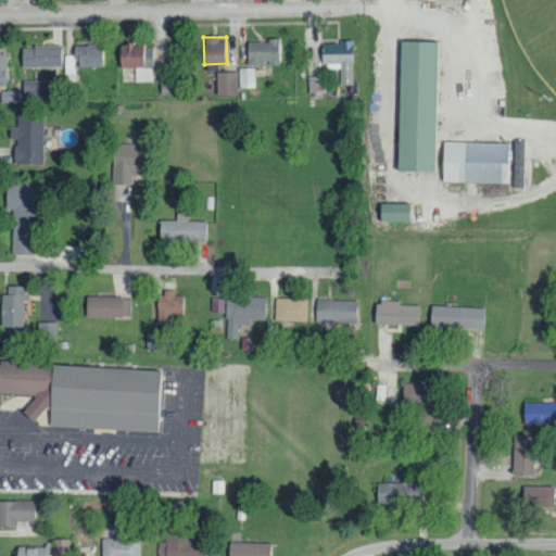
[(279,62),(279,39),(247,40),(247,63),(279,62)]
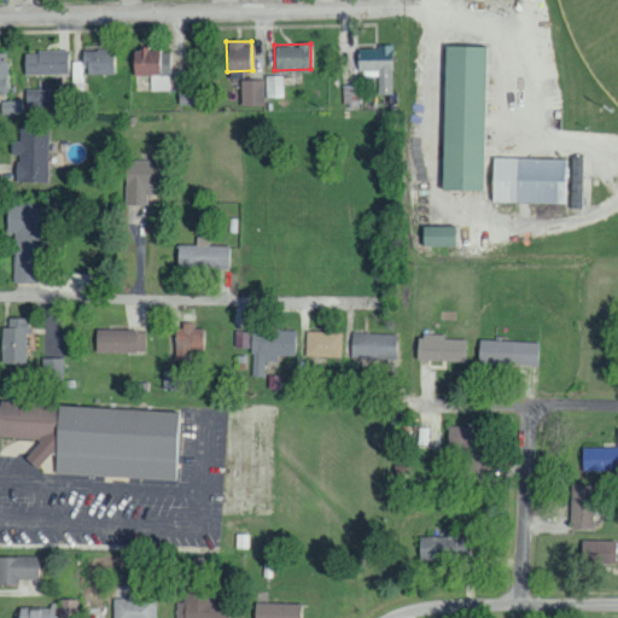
[(441,188),(481,190),(483,46),(443,45),(441,188)]
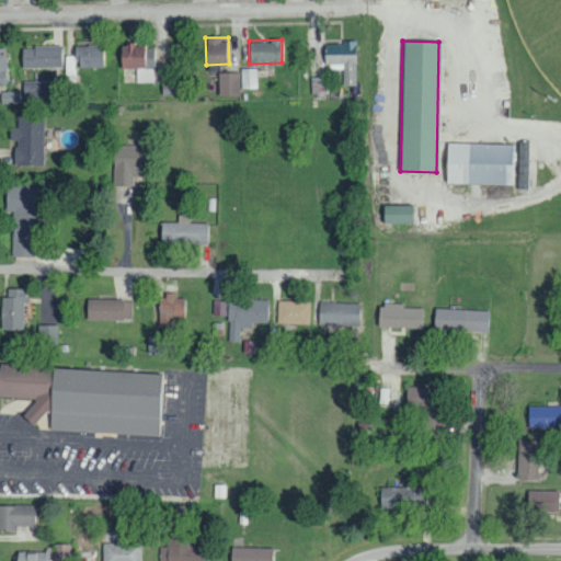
[(342,64),(343,86),(356,84),(355,42),(323,43),(323,64),(342,64)]
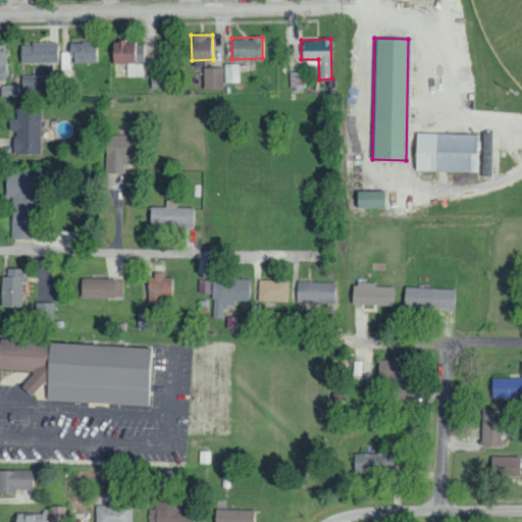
[(71,63),(95,62),(95,42),(70,42),(71,63)]
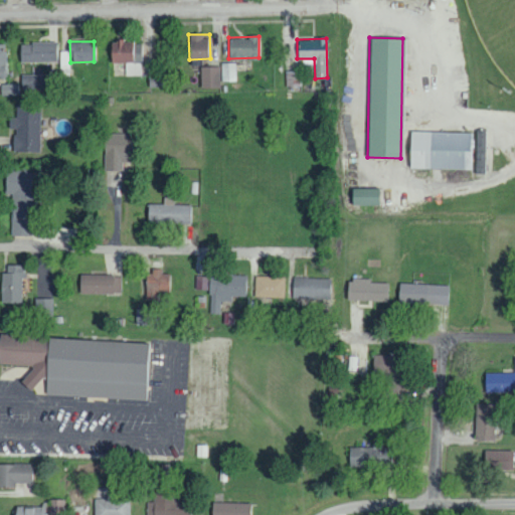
[(125,74),(142,74),(143,41),(111,41),(110,62),(125,62),(125,74)]
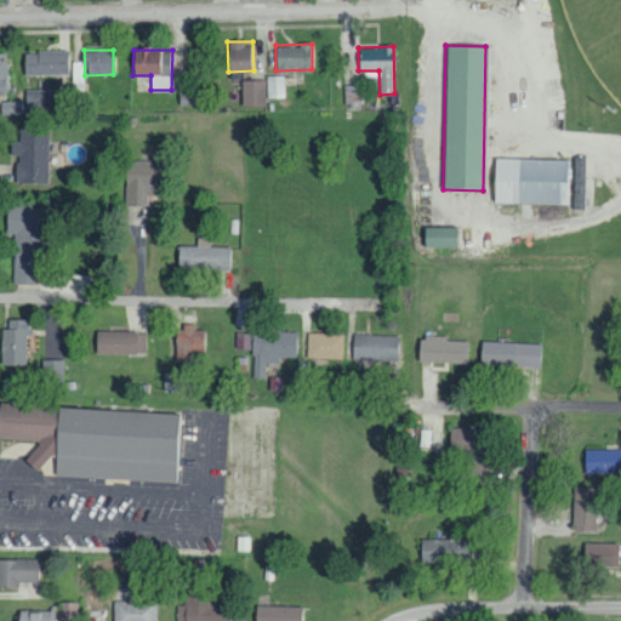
[(68,74),(68,51),(24,52),(26,75),(68,74)]
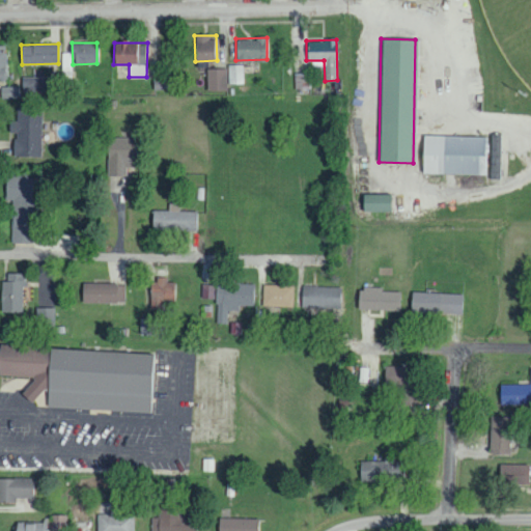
[(229,84),(244,83),(244,63),(228,64),(229,84)]
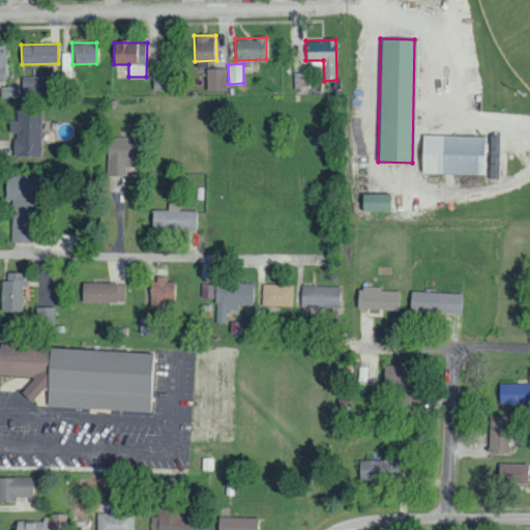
[(226,90),(227,68),(206,67),(206,89),(226,90)]
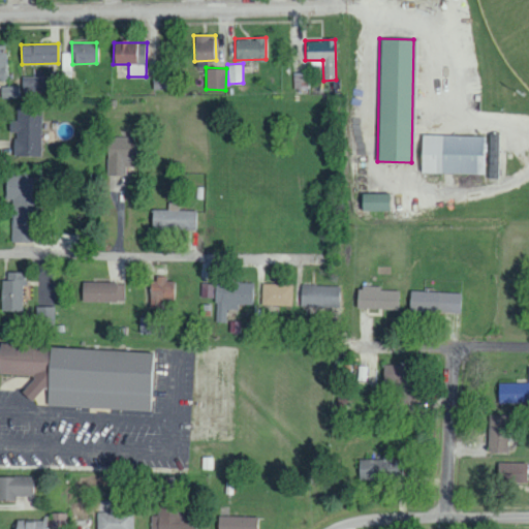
[(293,88),(308,88),(308,72),(293,72),(293,88)]
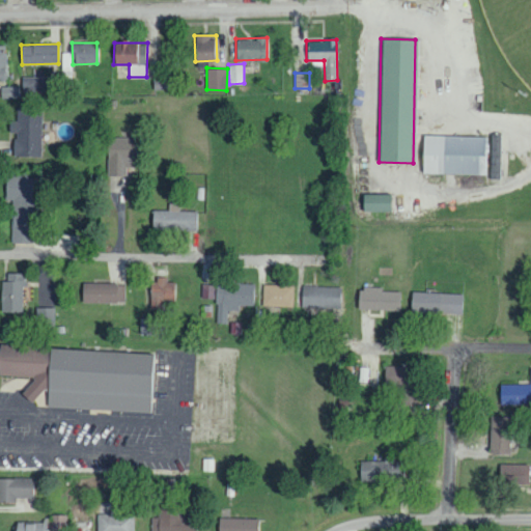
[(44,89),(44,77),(23,76),(22,89),(44,89)]
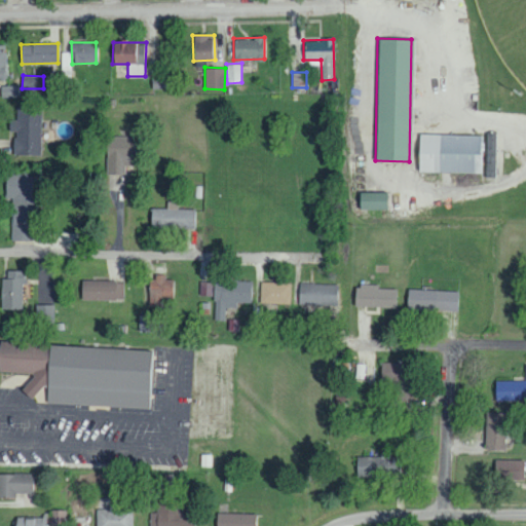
[(19,86),(2,85),(1,96),(19,96),(19,86)]
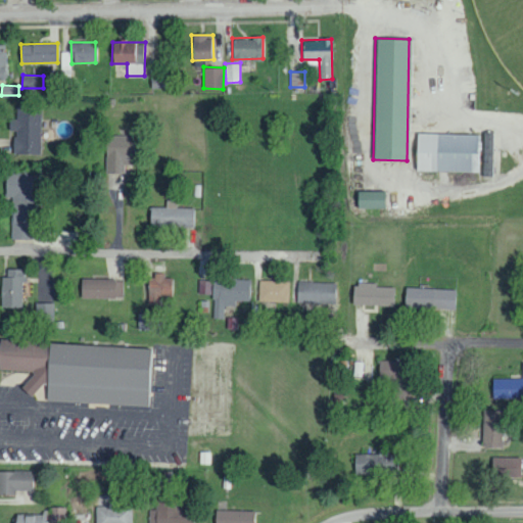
[(40,154),(42,107),(17,106),(16,119),(10,119),(9,131),(14,131),(13,154),(40,154)]
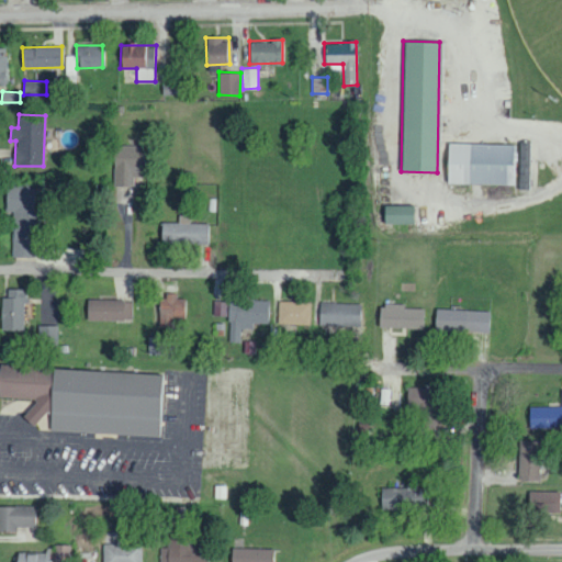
[(517,189),(528,190),(529,142),(519,142),(517,189)]
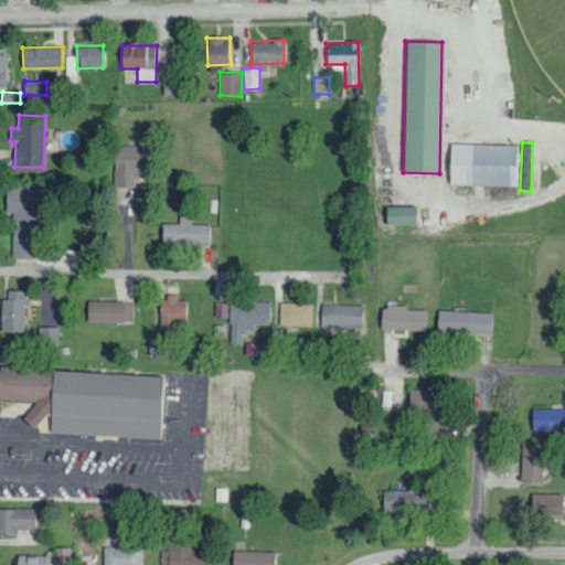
[(516,185),(518,146),(448,144),(447,184),(516,185)]
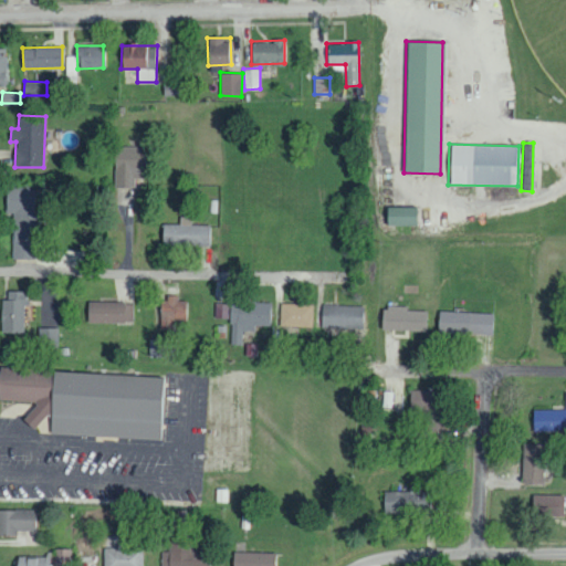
[(114,187),(134,188),(134,177),(147,178),(147,146),(114,146),(114,187)]
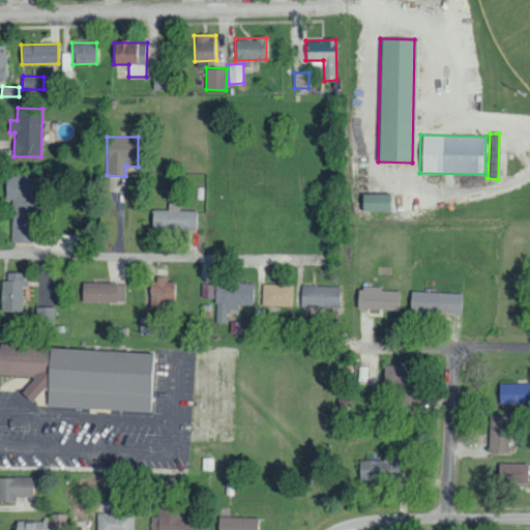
[(10,241),(31,242),(33,177),(5,176),(5,201),(11,201),(10,241)]
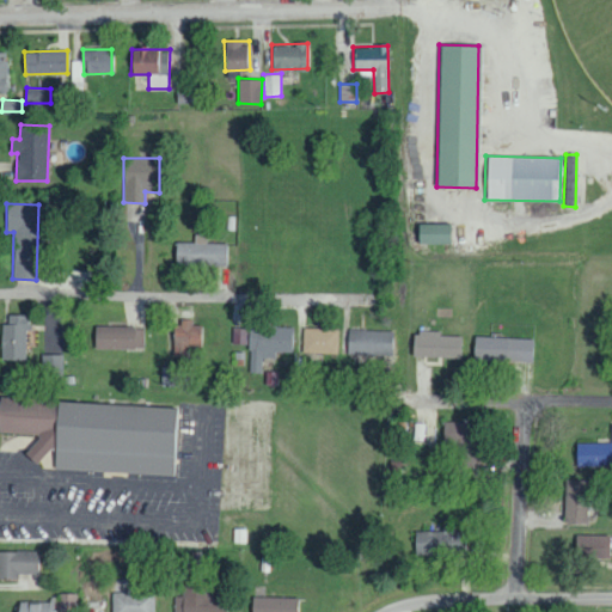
[(448,224),(417,224),(416,243),(448,243),(448,224)]
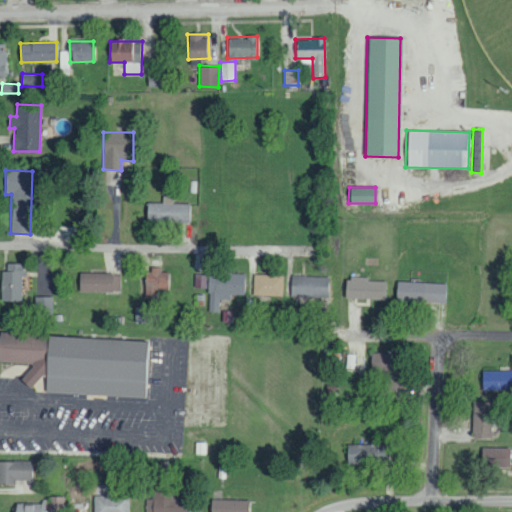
[(189,203),(146,202),(146,221),(188,222),(189,203)]
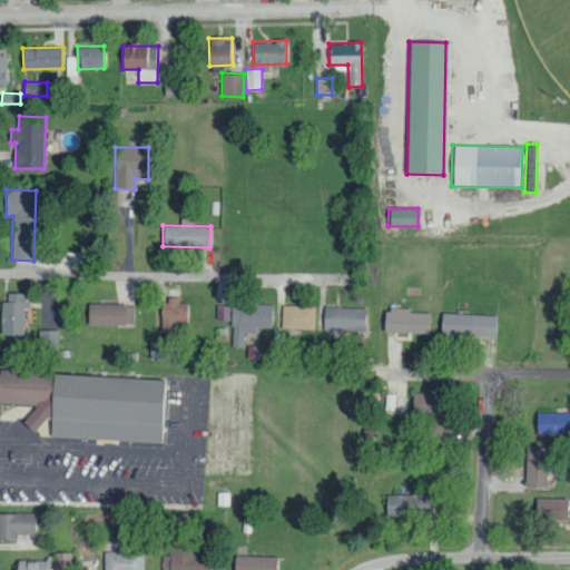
[(1,301),(0,334),(23,335),(25,293),(8,293),(7,301),(1,301)]
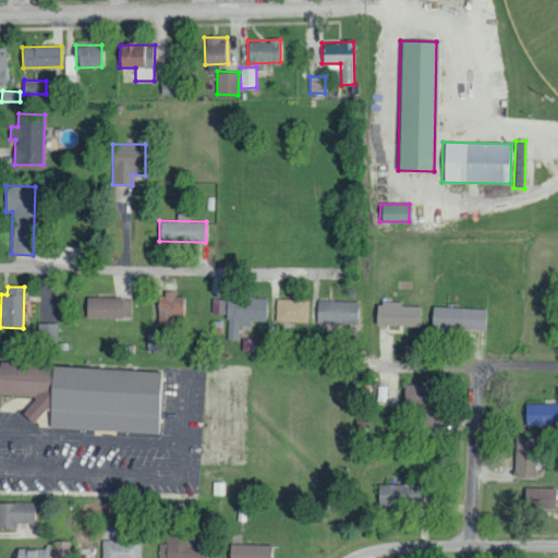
[(171,325),(171,315),(181,316),(182,294),(157,293),(157,325),(171,325)]
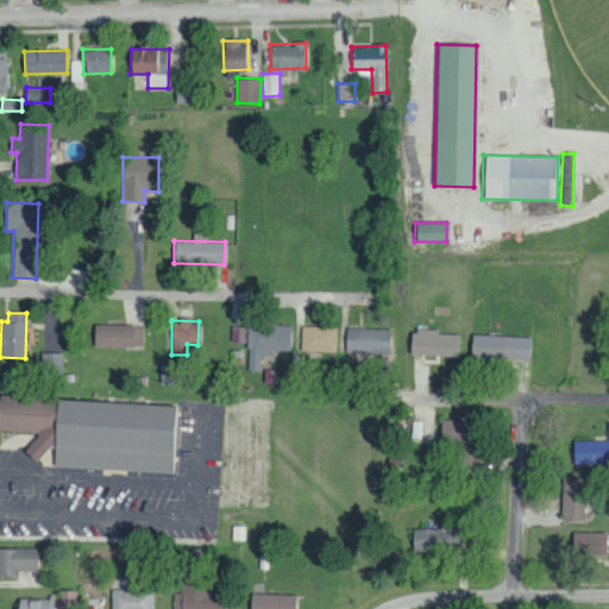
[(248,370),(261,371),(262,357),(275,357),(275,350),(289,350),(290,325),(249,324),(248,370)]
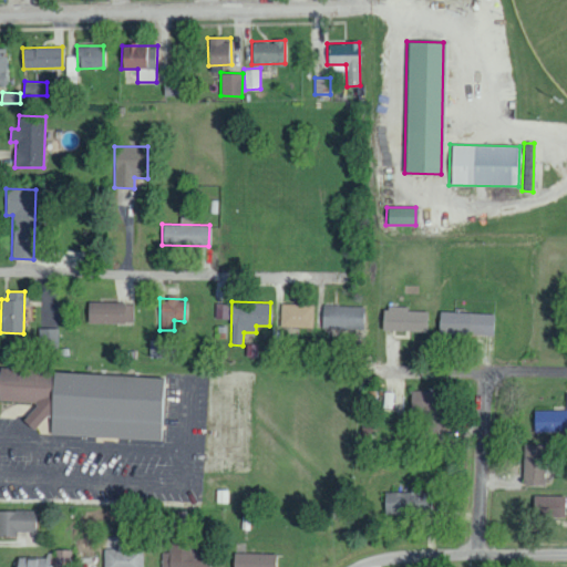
[(88,322),(132,323),(133,302),(88,302),(88,322)]
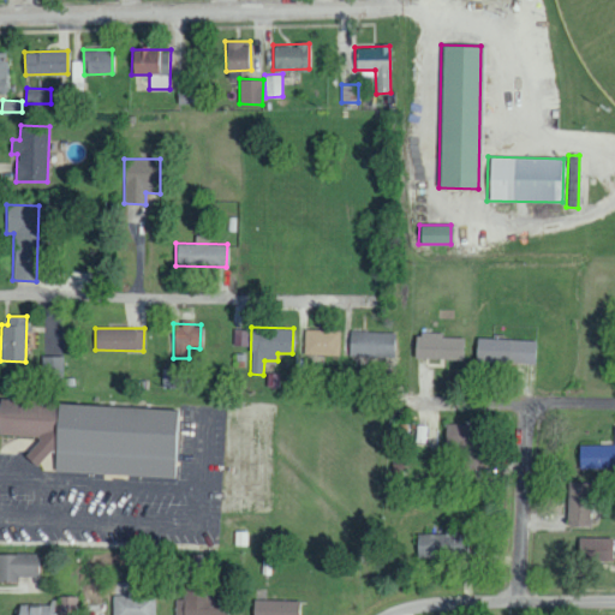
[(340,354),(340,330),(305,329),(305,353),(340,354)]
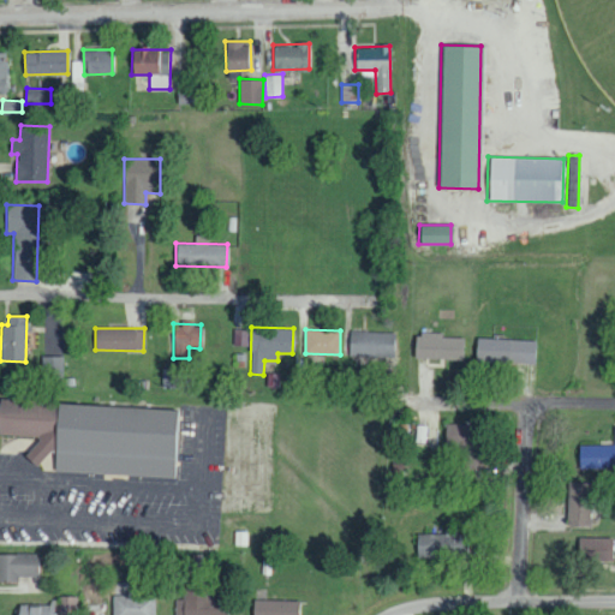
[(393,357),(393,332),(350,330),(350,356),(393,357)]
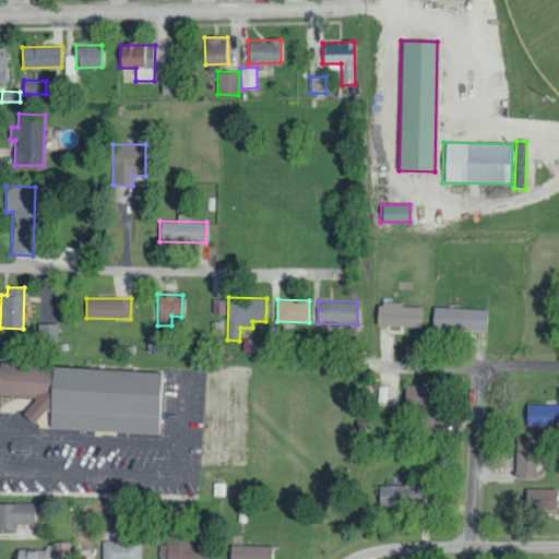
[(421,307),(402,307),(402,302),(377,302),(377,325),(420,326),(421,307)]
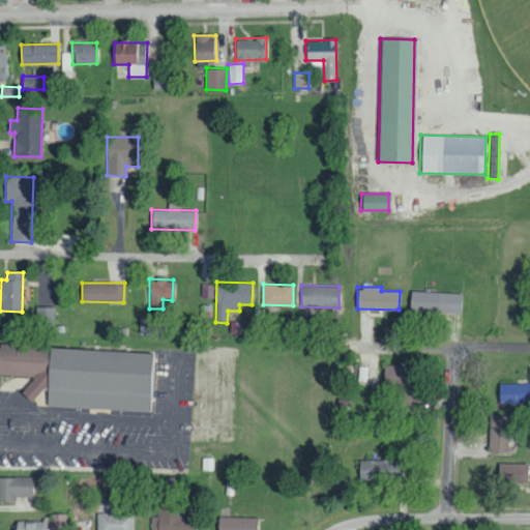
[(409,311),(460,313),(461,293),(410,291),(409,311)]
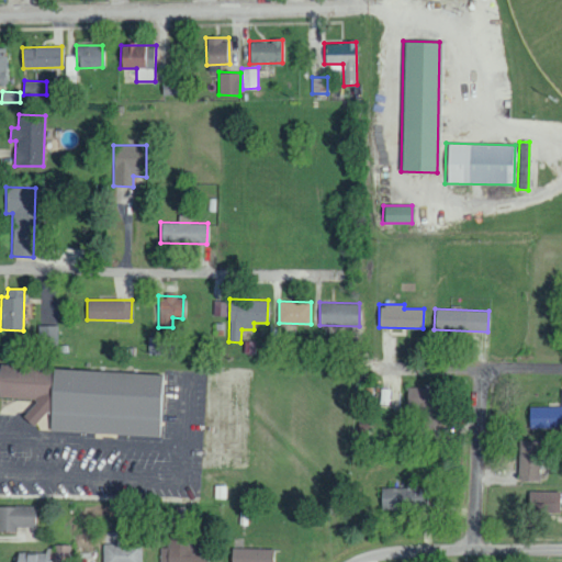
[(58,326),(38,326),(38,347),(57,347),(58,326)]
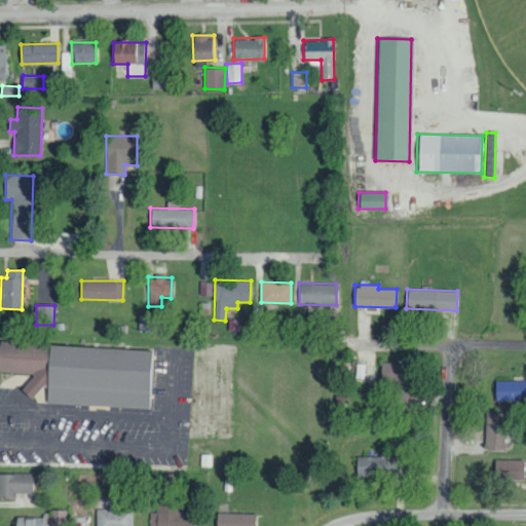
[(45,403),(151,408),(154,350),(46,345),(46,344),(0,341),(0,371),(27,373),(26,393),(34,395),(35,386),(46,387),(45,403)]
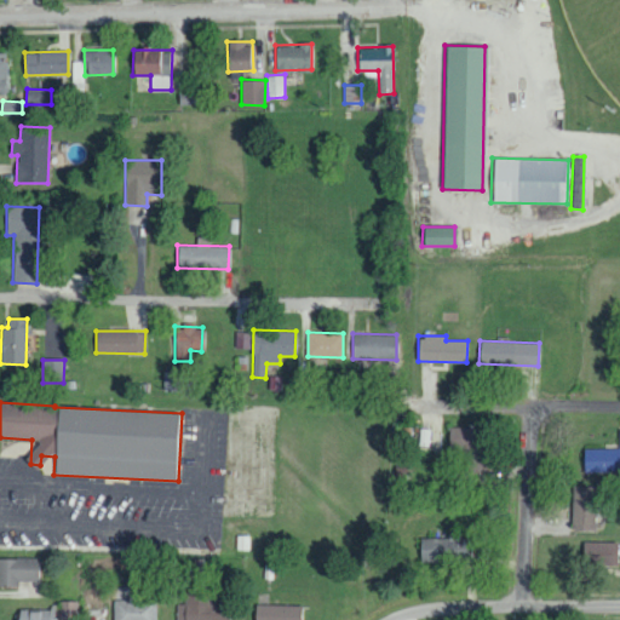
[(449,449),(475,448),(474,428),(448,428),(449,449)]
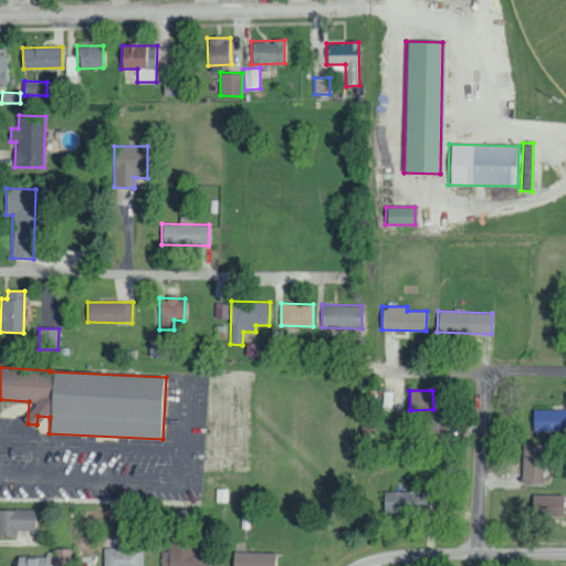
[(533,410),(533,432),(565,430),(565,391),(565,409),(533,410)]
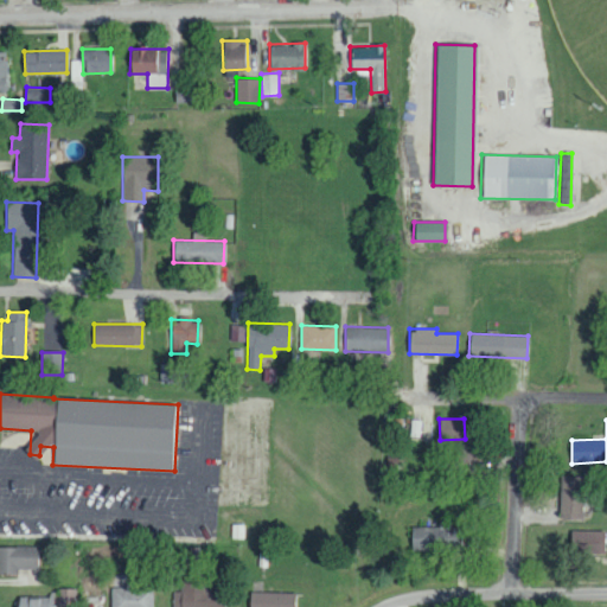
[(473,464),(473,442),(452,441),(452,462),(473,464)]
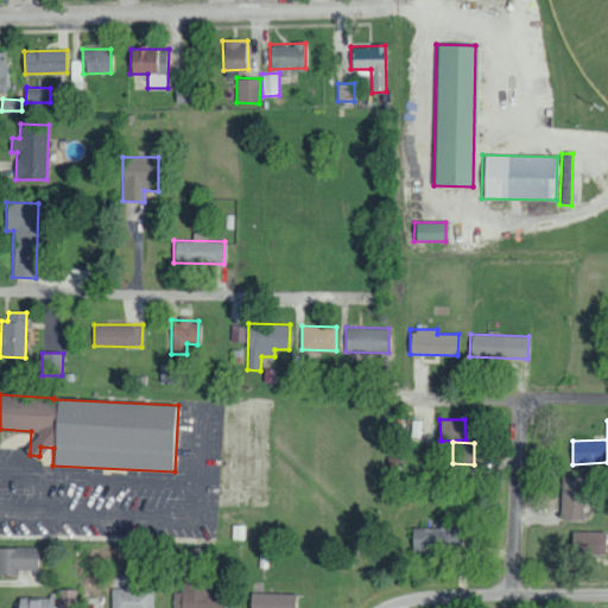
[(583,520),(584,477),(562,476),(561,519),(583,520)]
